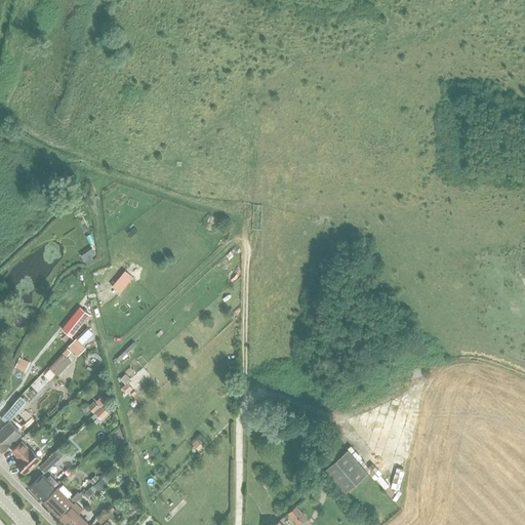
[(80,308),(62,330),(71,337),(89,316),(80,308)]
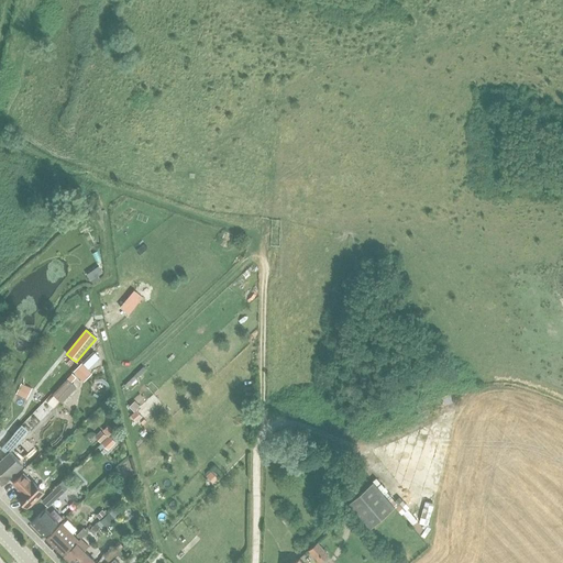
[(68,379),(53,395),(62,403),(77,387),(68,379)]
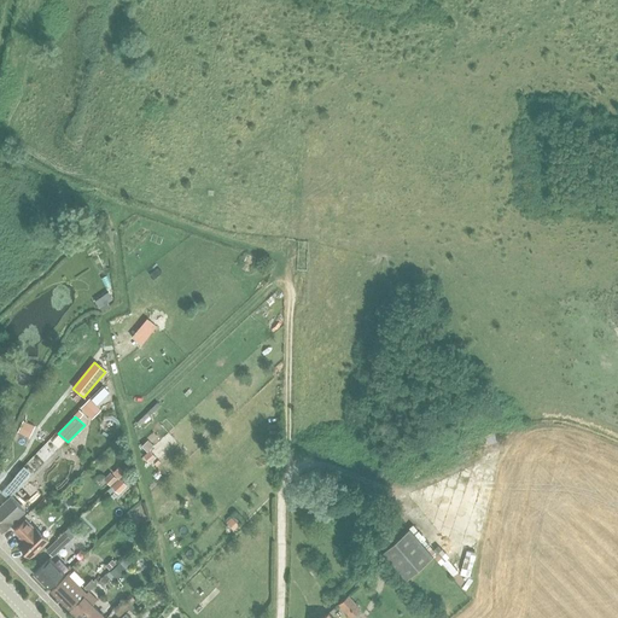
[(140,447),(146,453),(141,456),(149,465),(156,458),(147,450),(152,447),(147,441),(140,447)]
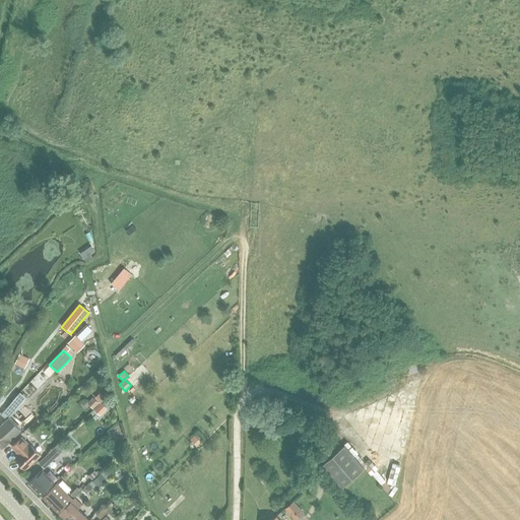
[(19,390),(1,412),(7,418),(26,396),(19,390)]
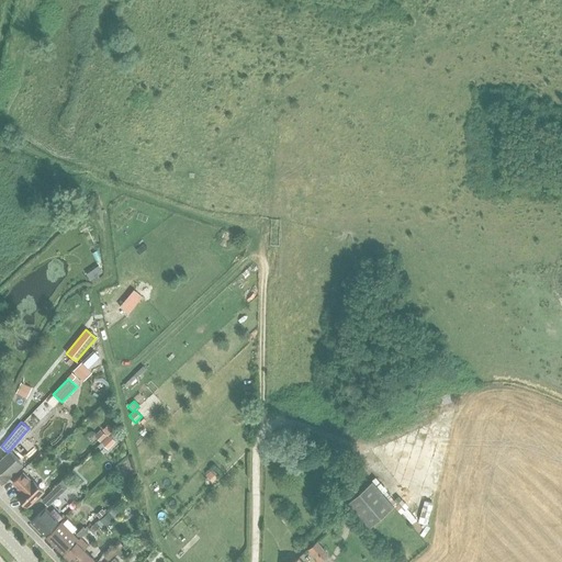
[(112,430),(108,425),(101,431),(99,429),(93,436),(100,442),(112,430)]
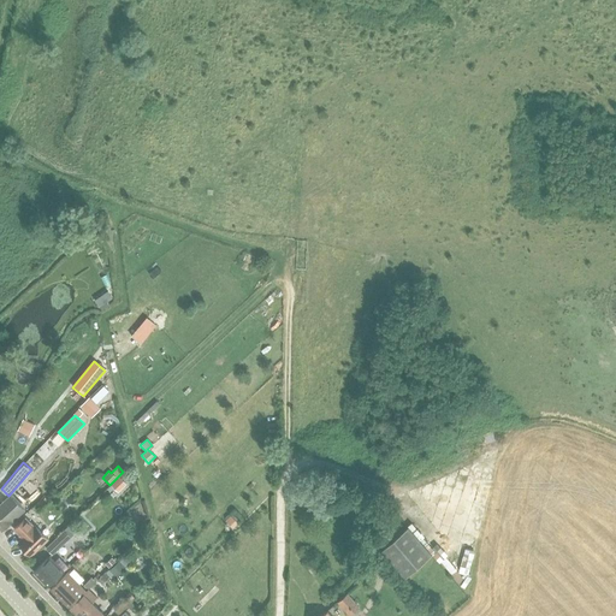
[(125,485),(125,484),(132,478),(126,472),(119,478),(110,486),(117,492),(125,485)]
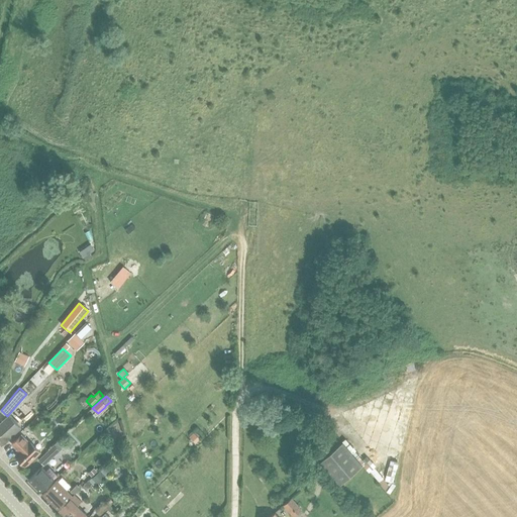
[(255,416),(262,424),(271,416),(265,408),(255,416)]
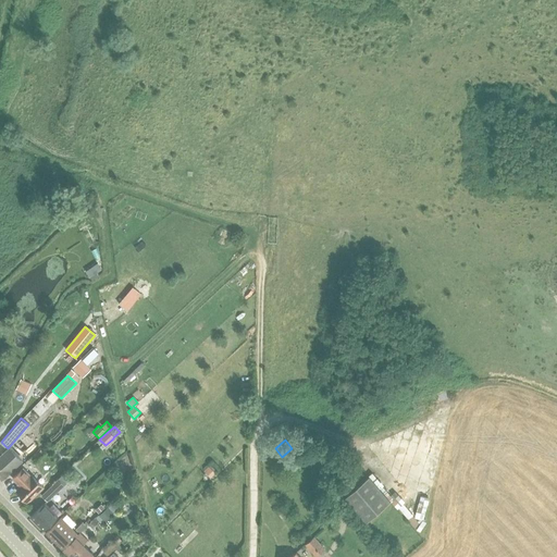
[(0,477),(2,480),(12,471),(11,470),(22,460),(10,447),(0,457),(0,477)]
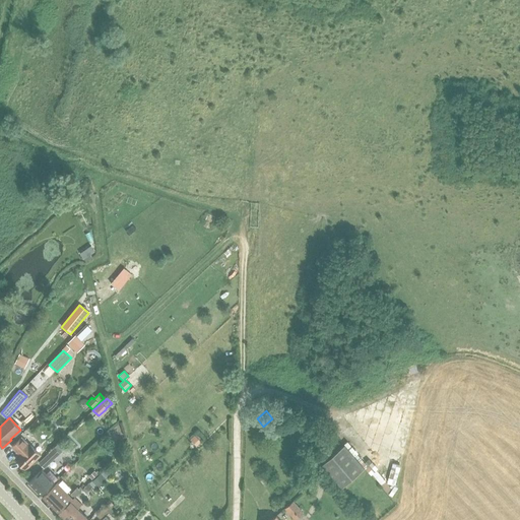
[(105,437),(113,443),(117,439),(109,432),(105,437)]
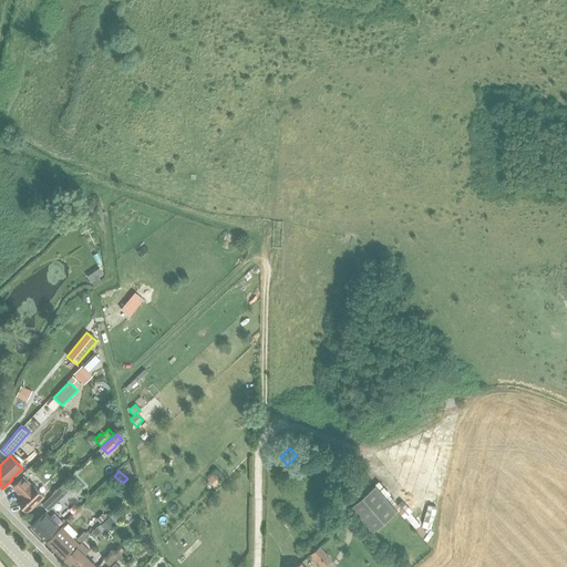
[(23,476),(13,486),(21,495),(17,500),(29,512),(44,496),(33,484),(32,484),(23,476)]
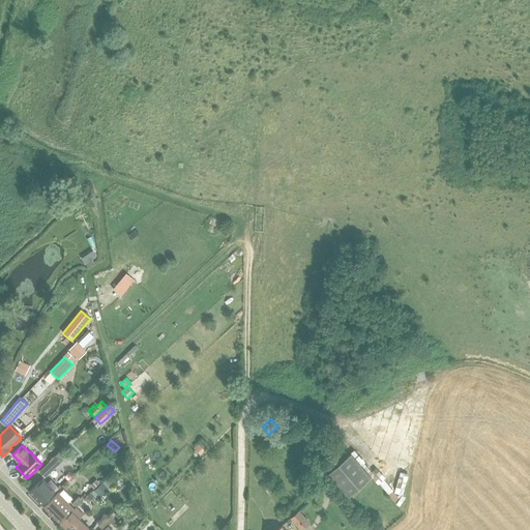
[(327,474),(348,498),(372,477),(351,453),(327,474)]
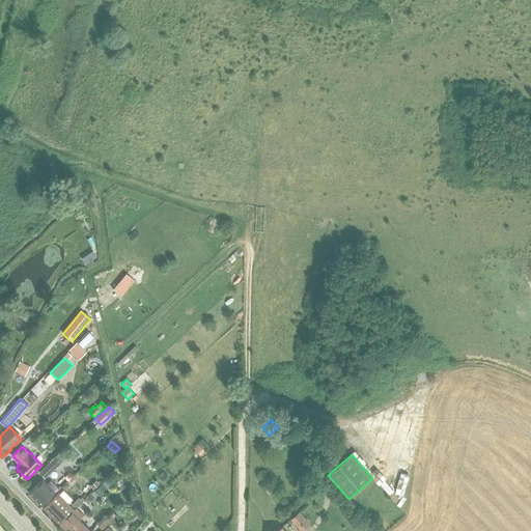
[(56,456),(40,472),(46,477),(61,463),(56,456)]
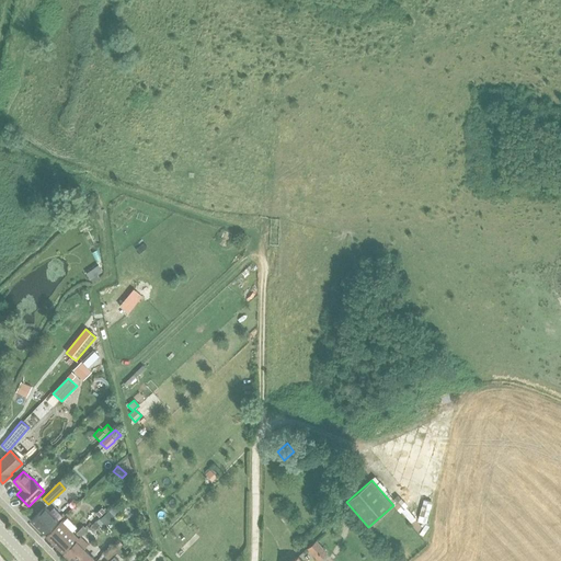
[(115,505),(109,512),(115,517),(119,511),(115,505)]
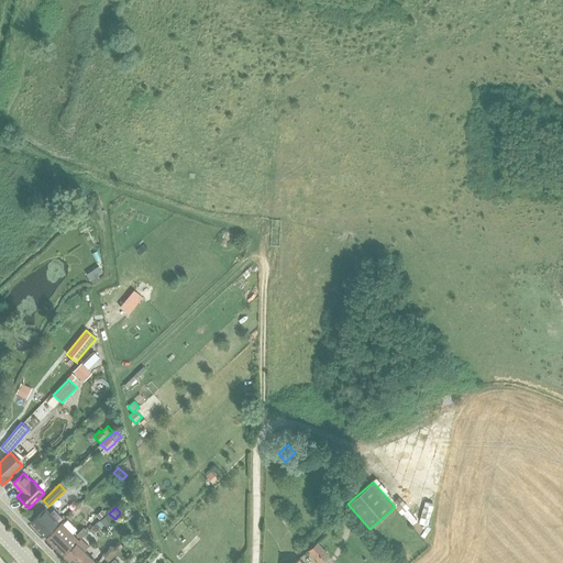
[(45,509),(31,522),(45,536),(58,523),(45,509)]
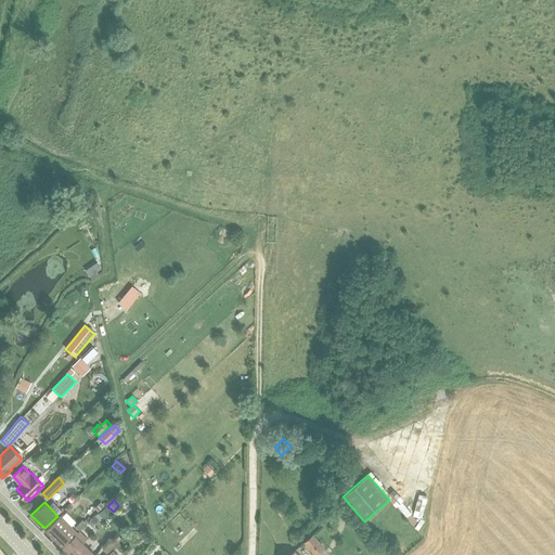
[(101,502),(95,507),(99,511),(104,505),(101,502)]
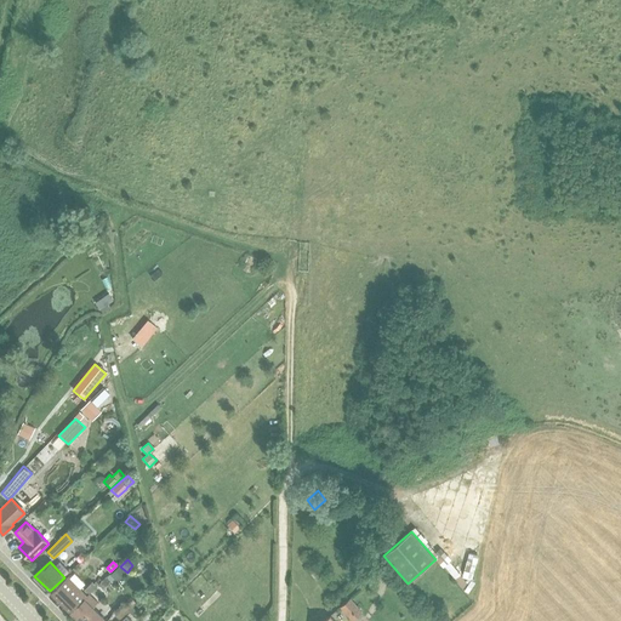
[(120,565),(110,574),(118,582),(127,574),(127,573),(120,567),(120,565)]
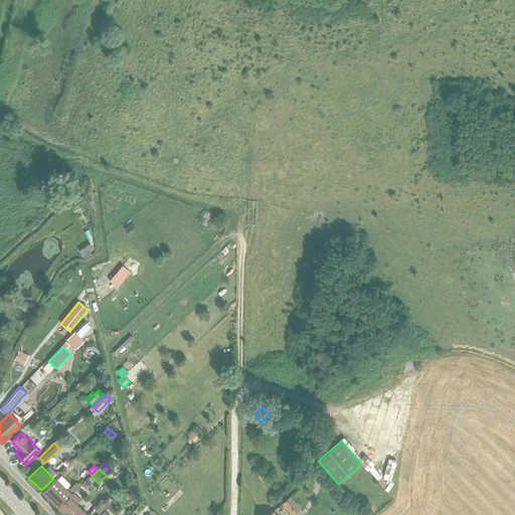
[(42,492),(58,508),(71,494),(56,478),(42,492)]
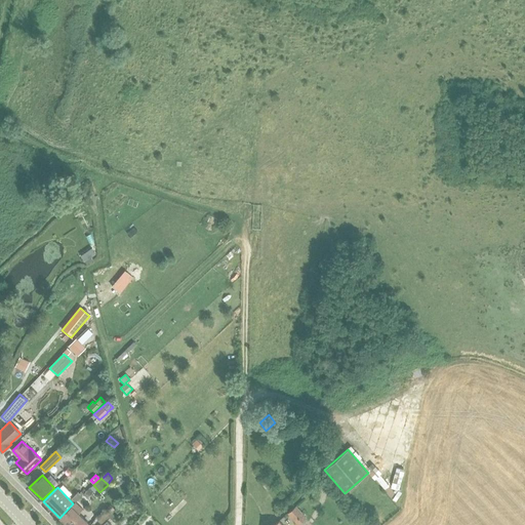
[(78,492),(72,498),(75,502),(75,501),(83,494),(81,492),(79,493),(78,492)]
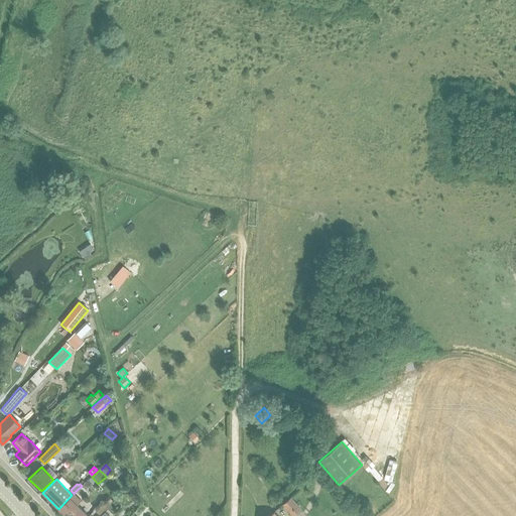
[(72,495),(58,509),(66,515),(68,515),(89,515),(78,505),(82,501),(74,493),(74,494),(72,495)]
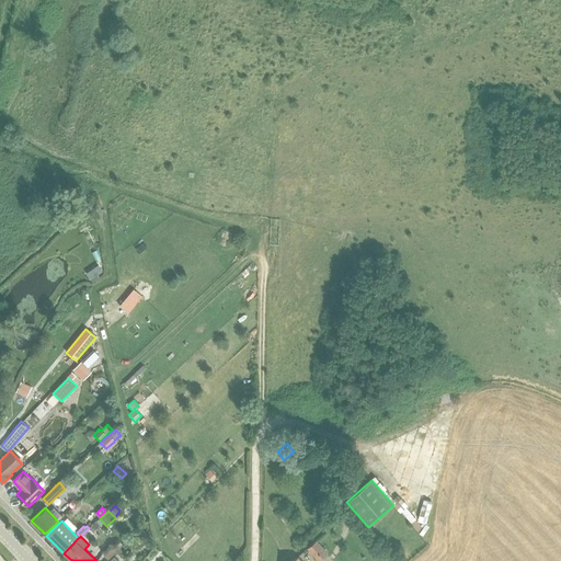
[(308,548),(319,560),(328,552),(317,540),(308,548)]
